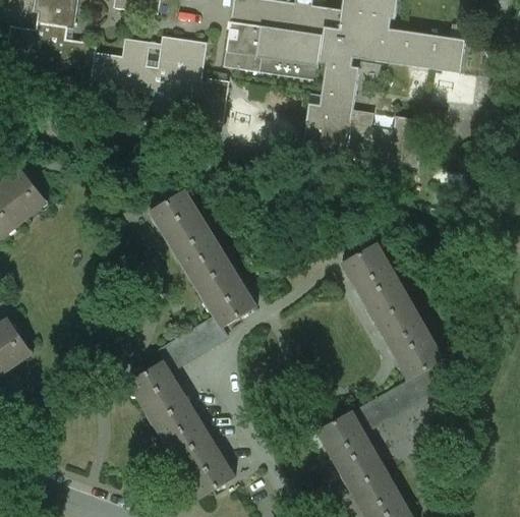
[(158,66),(147,64),(147,58),(149,41),(123,37),(121,55),(95,51),(96,42),(65,37),(66,24),(73,25),(76,0),(114,0),(113,6),(158,13),(160,0),(34,0),(33,10),(38,11),(36,27),(10,24),(4,68),(44,73),(44,71),(52,72),(51,80),(90,87),(89,93),(131,99),(131,94),(148,96),(143,122),(188,128),(194,89),(191,88),(192,80),(200,81),(200,80),(207,41),(162,35),(158,66)]
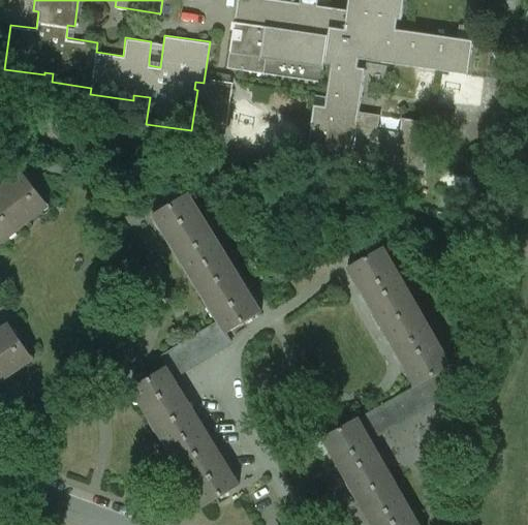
[(346,0),(345,8),(288,0),(236,0),(228,52),(266,57),(322,65),(323,61),(331,62),(323,105),(313,104),(306,152),(378,163),(377,172),(407,177),(408,167),(423,170),(430,122),(400,117),(398,131),(371,127),(373,112),(358,110),(364,66),(355,65),(356,56),(466,72),(471,40),(395,28),(397,19),(400,19),(402,0),(346,0)]
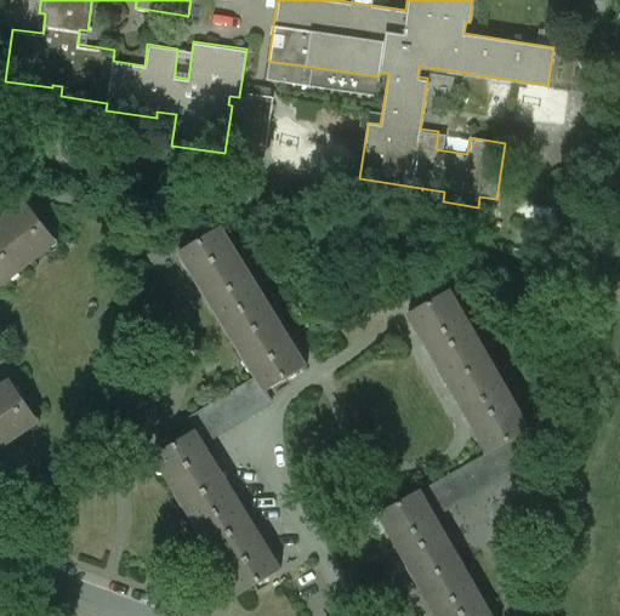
[(312,67),(268,61),(266,78),(310,84),(312,67)]
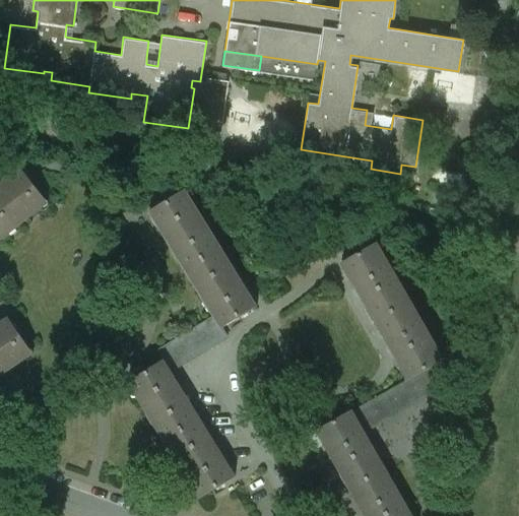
[(317,64),(261,56),(259,70),(315,78),(317,64)]
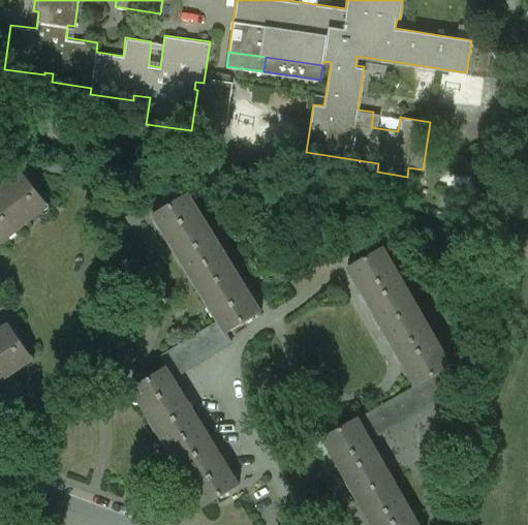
[(210,82),(204,82),(204,83),(195,82),(194,89),(197,90),(191,130),(224,135),(231,81),(211,78),(210,82)]
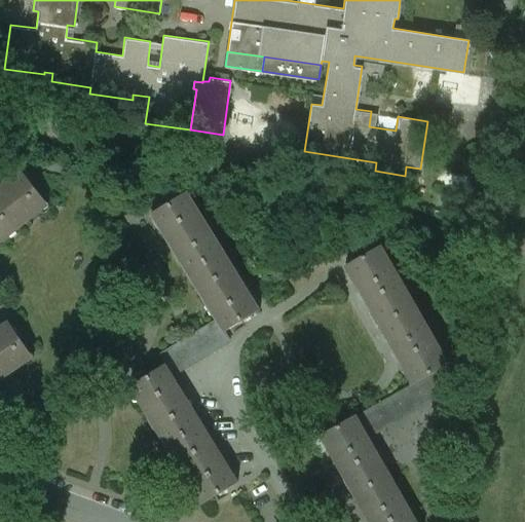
[(21,171),(0,186),(0,240),(46,204),(21,171)]
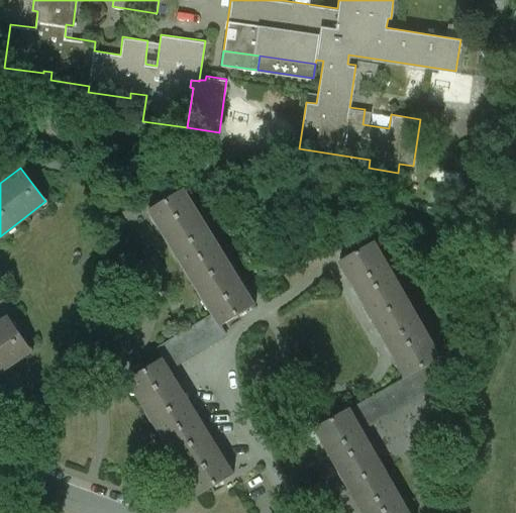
[(253,302),(184,188),(147,209),(210,312),(218,324),(221,322),(253,302)]
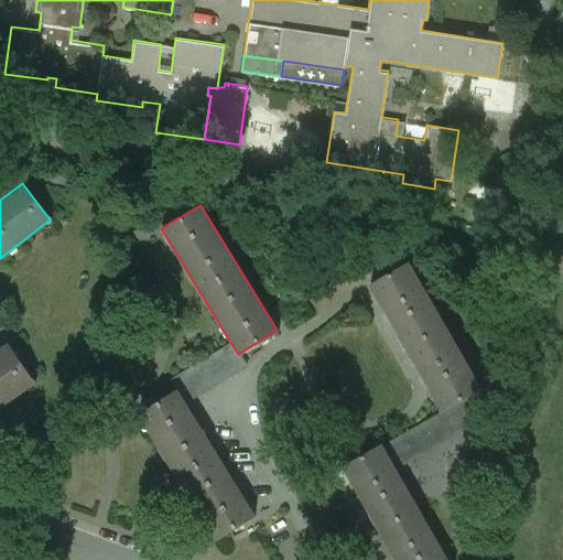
[(479,387),(409,261),(370,283),(441,410),(466,395),(479,387)]
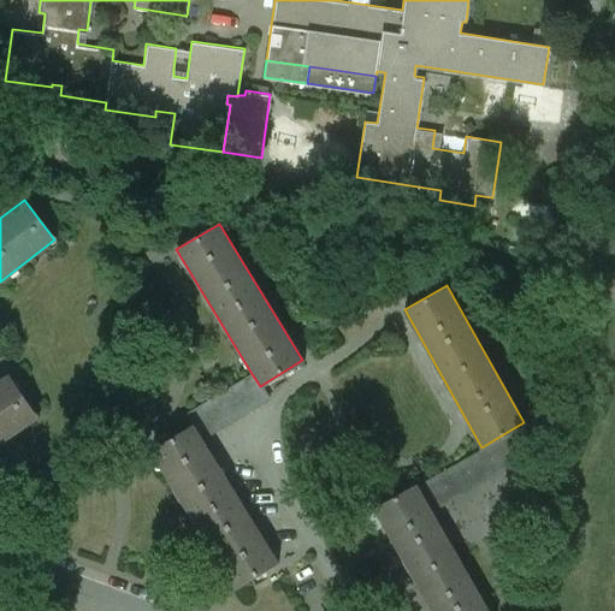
[(250,372),(184,413),(191,425),(193,423),(201,437),(270,395),(264,384),(260,386),(250,372)]
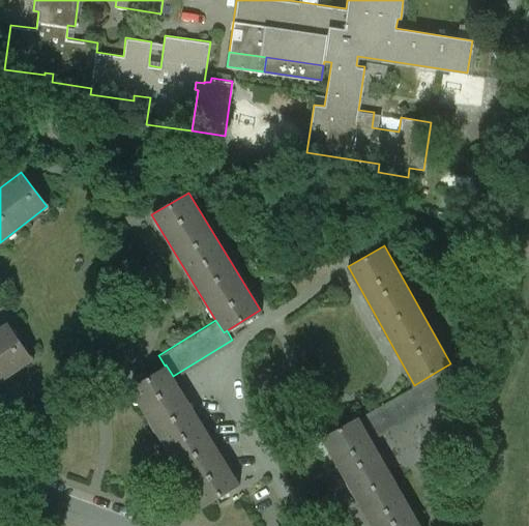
[(7,323),(0,327),(0,379),(31,358),(7,323)]
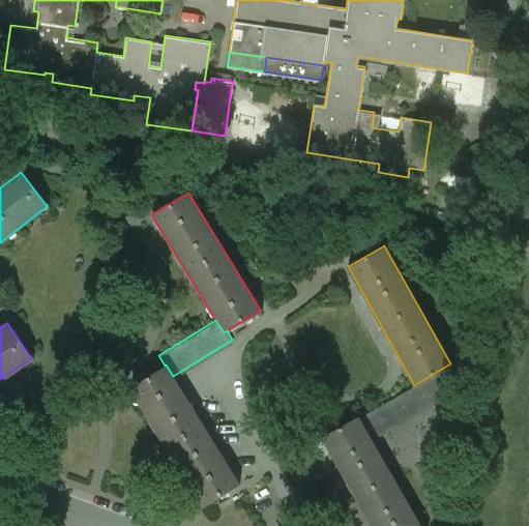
[(173,376),(166,364),(165,366),(128,387),(201,505),(237,483),(173,376)]
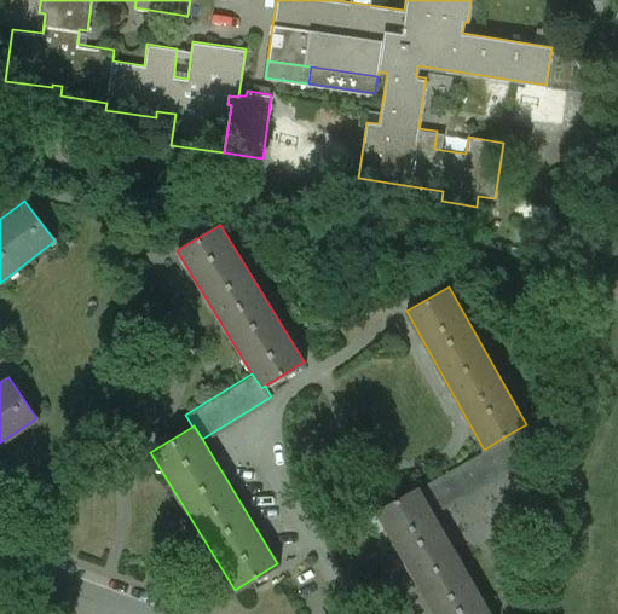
[(484,450),(419,488),(432,511),(525,457),(512,433),(484,450)]
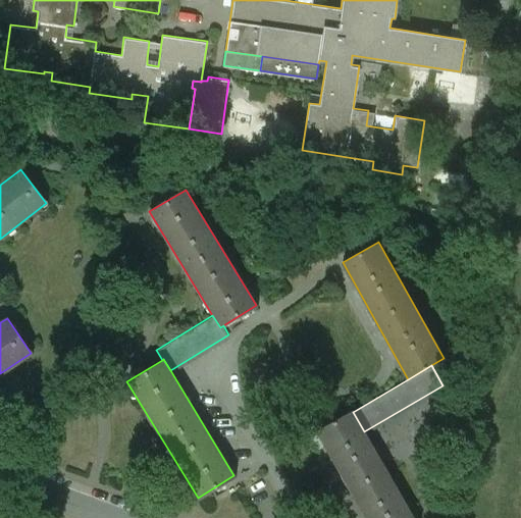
[(353,412),(353,411),(317,432),(365,517),(413,517),(364,431),(353,412)]
